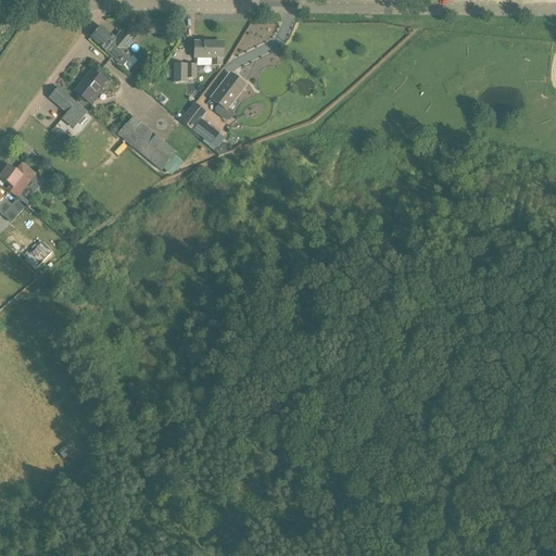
[(148,36),(159,36),(159,25),(148,25),(148,36)]
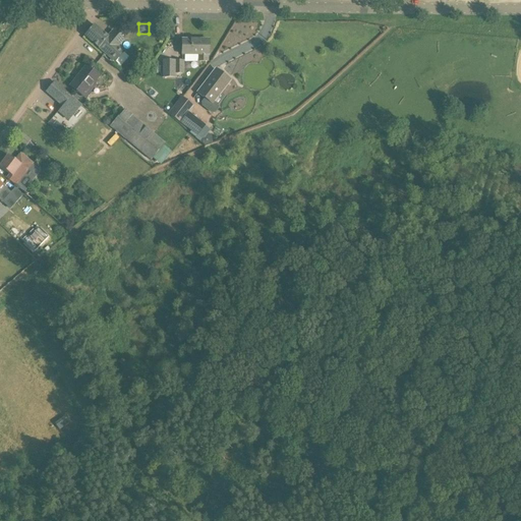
[(118,48),(124,41),(113,32),(108,38),(94,25),(84,36),(114,62),(122,52),(118,48)]
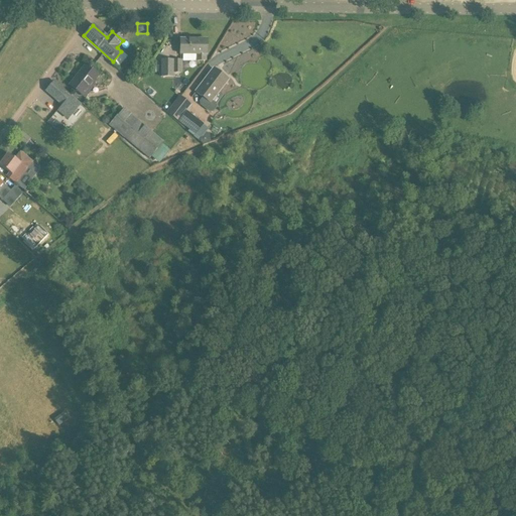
[(207,40),(180,40),(179,54),(196,54),(196,61),(205,61),(205,54),(207,54),(207,40)]
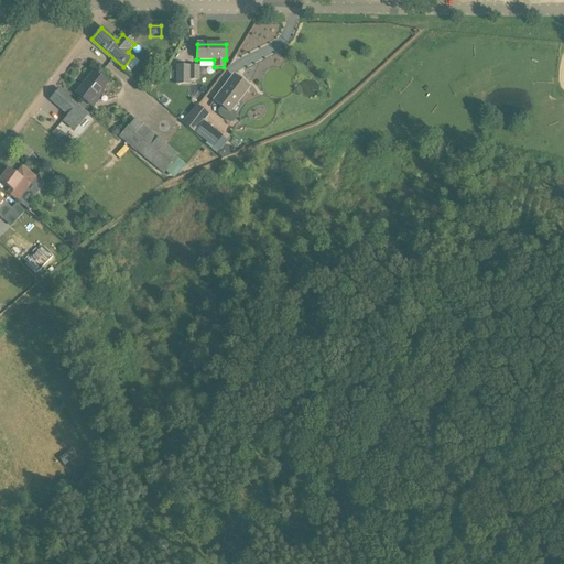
[(190,85),(190,80),(190,66),(175,66),(175,85),(190,85)]
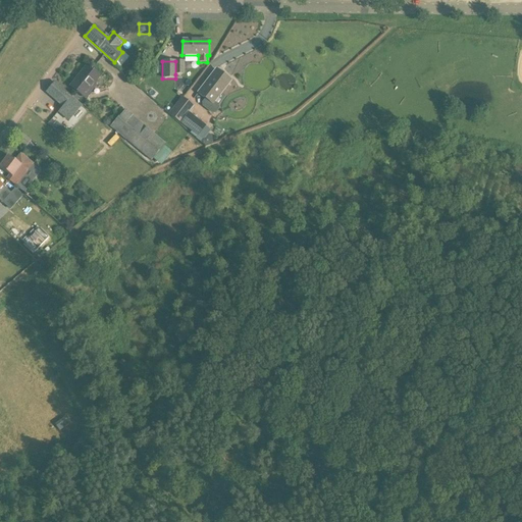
[(211,64),(191,90),(195,93),(215,67),(211,64)]
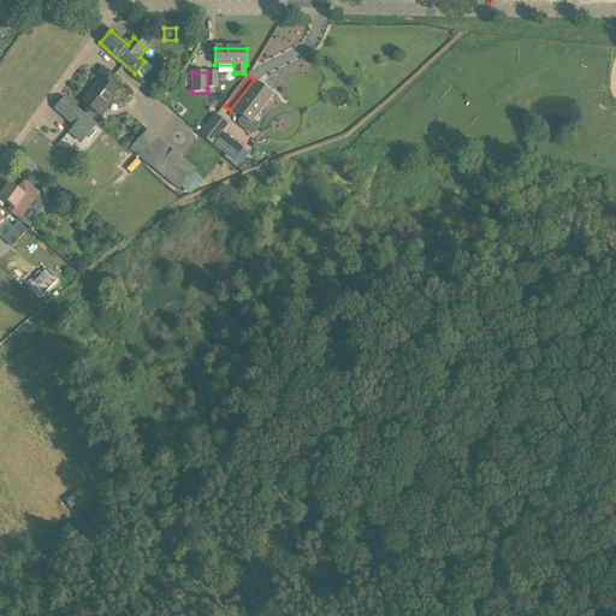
[(117,89),(102,77),(83,102),(98,114),(117,89)]
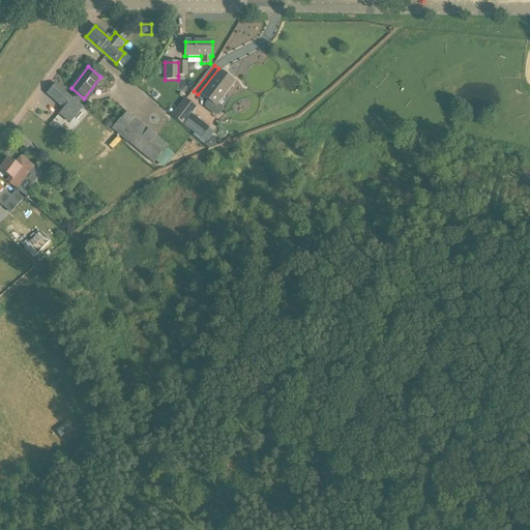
[(219,71),(211,81),(200,95),(208,100),(205,105),(206,109),(214,116),(217,116),(222,112),(222,109),(217,106),(235,83),(219,71)]
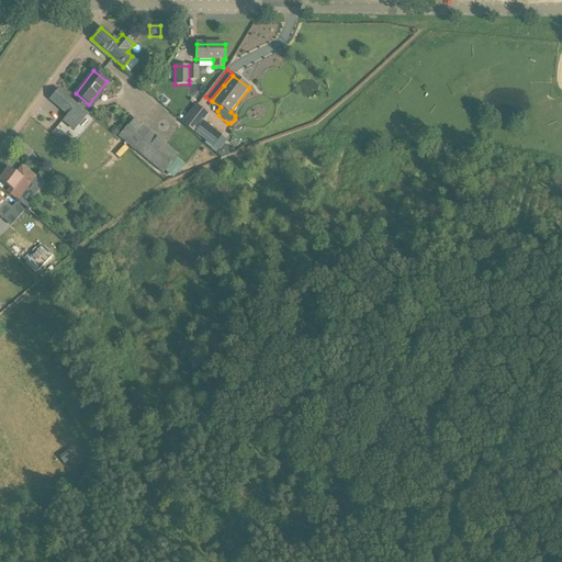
[(149,91),(152,89),(153,86),(152,82),(148,81),(146,83),(145,86),(145,87),(143,89),(148,92),(149,91)]
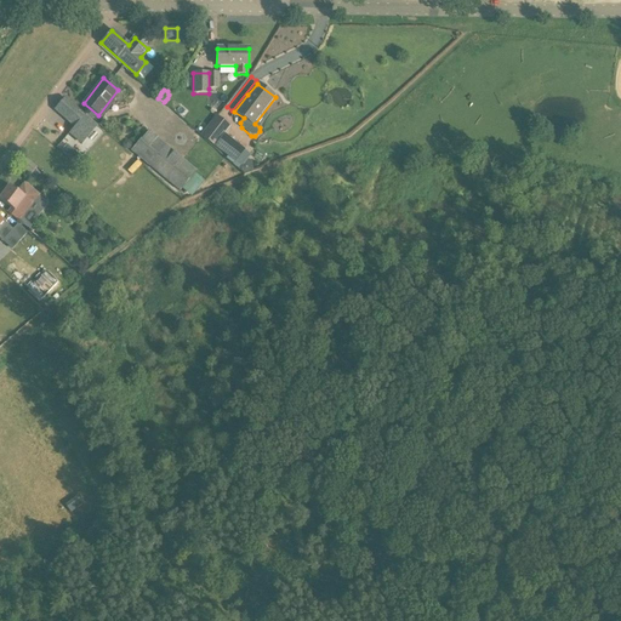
[(64,100),(55,110),(77,127),(70,134),(83,144),(97,126),(64,100)]
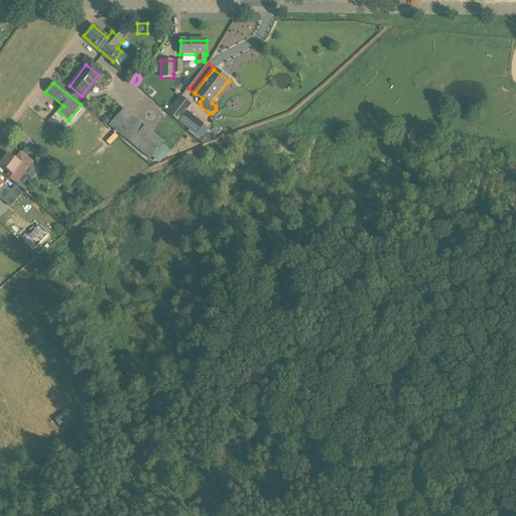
[(152,97),(156,93),(149,86),(145,91),(152,97)]
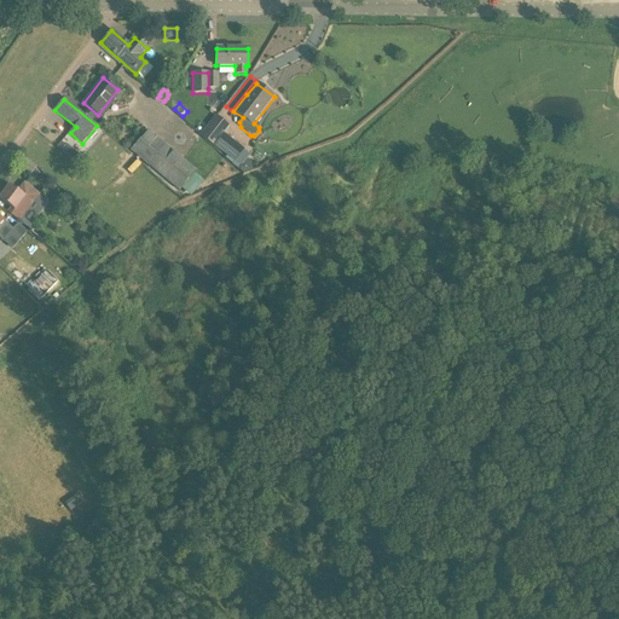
[(230,127),(217,116),(201,136),(214,146),(232,161),(233,162),(235,163),(244,151),(244,150),(224,134),(230,127)]
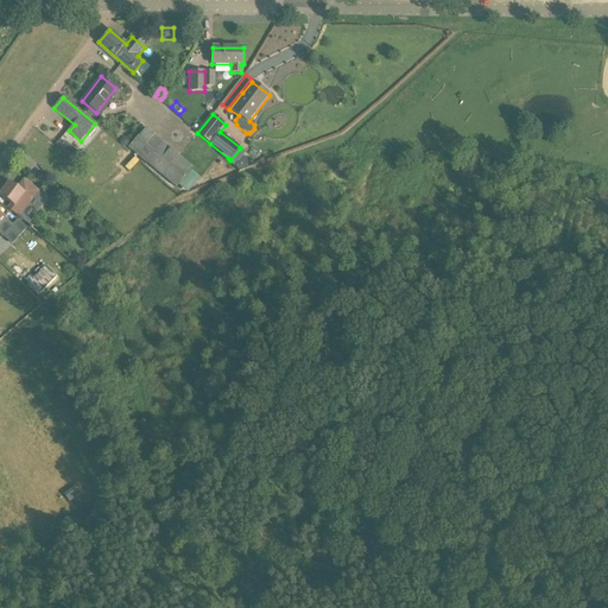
[(145,128),(131,146),(177,185),(192,168),(145,128)]
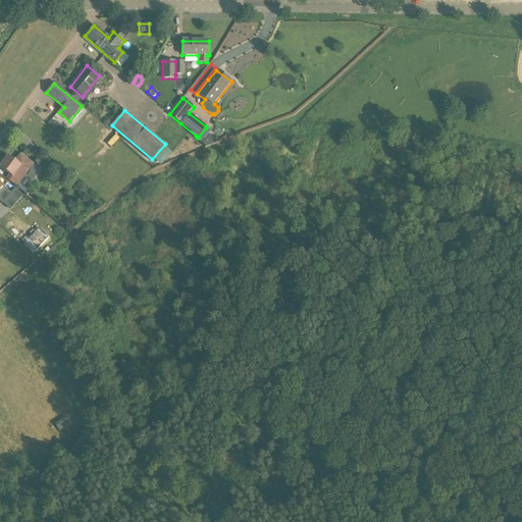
[(195,139),(200,143),(203,140),(205,140),(208,135),(211,132),(206,127),(198,138),(197,137),(196,139),(195,139)]
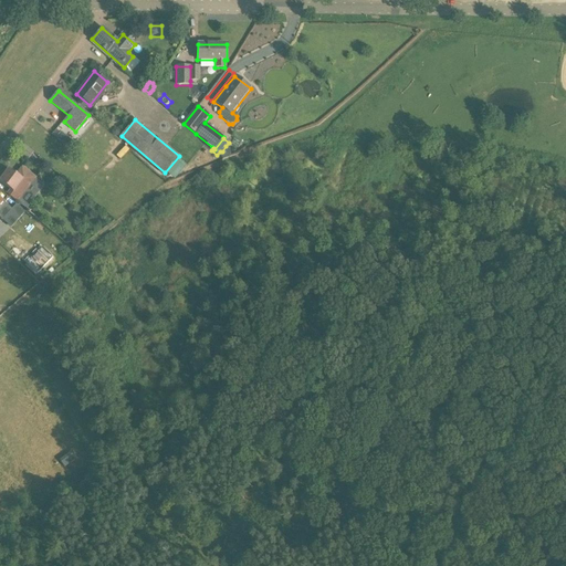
[(75,145),(71,140),(65,147),(70,150),(75,145)]
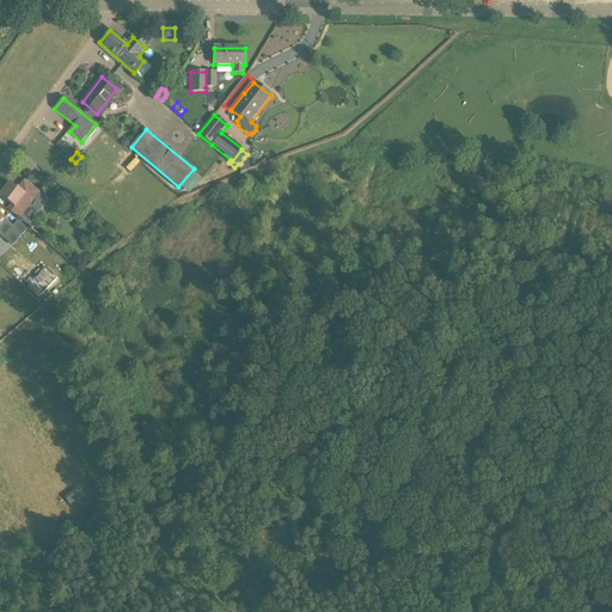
[(20,165),(29,172),(30,172),(31,172),(36,165),(26,157),(26,158),(20,165)]
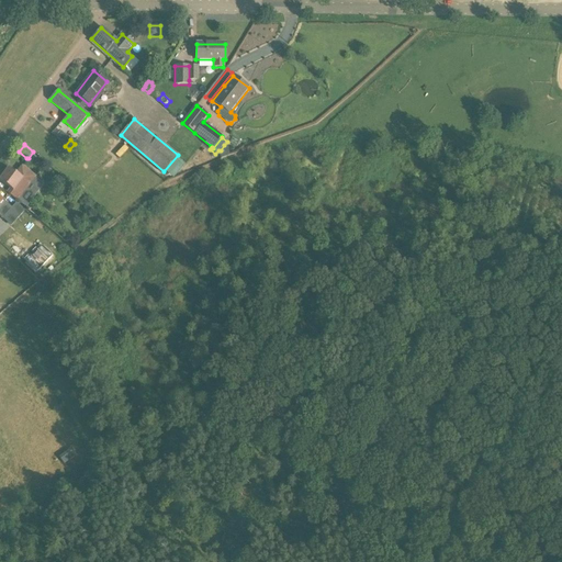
[(228,147),(224,145),(221,150),(218,150),(215,154),(220,158),(229,155),(228,147)]
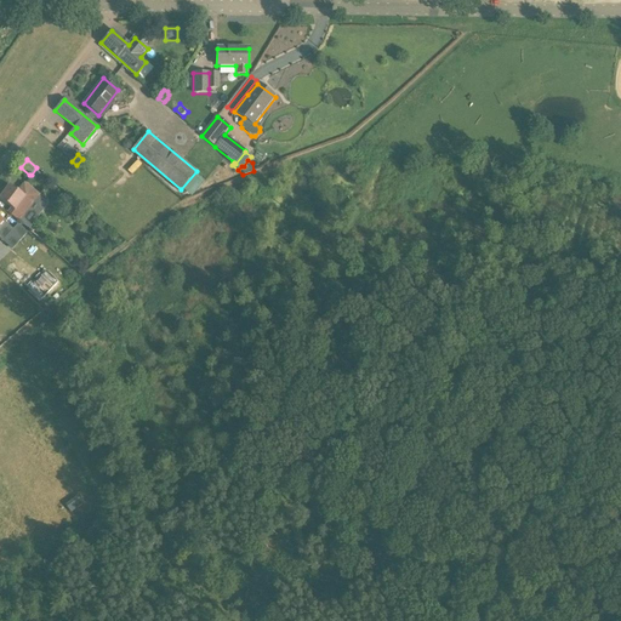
[(39,195),(30,189),(24,197),(10,186),(0,198),(0,200),(10,209),(5,215),(17,223),(28,210),(39,195)]
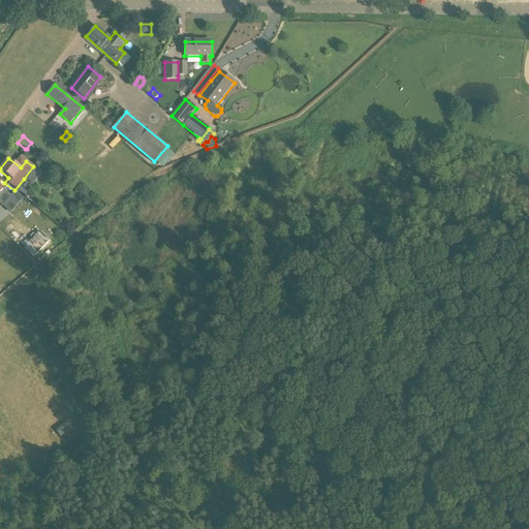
[(0,186),(0,204),(2,206),(11,196),(0,186)]
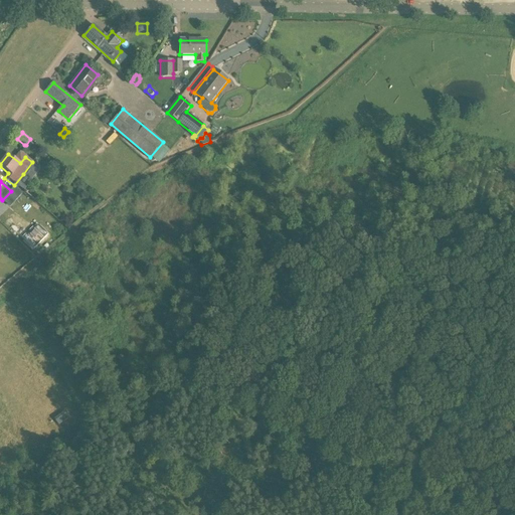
[(64,412),(54,419),(57,424),(67,418),(64,412)]
